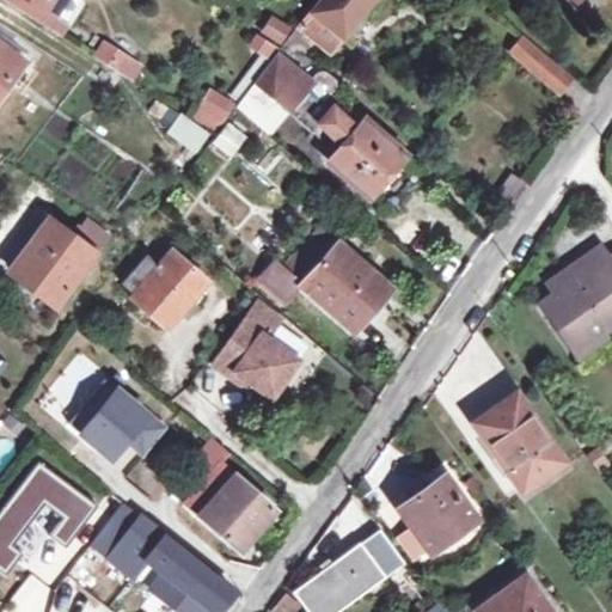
[(26,0),(60,22),(73,0),(26,0)]
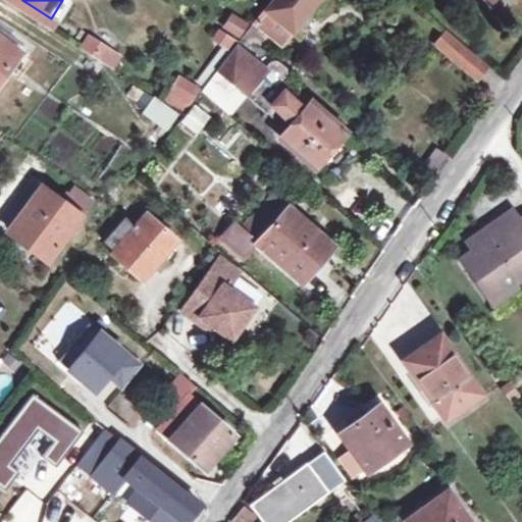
[(283,47),(301,24),(306,30),(314,19),(309,14),(319,0),(276,0),(268,12),(264,10),(255,22),(283,47)]
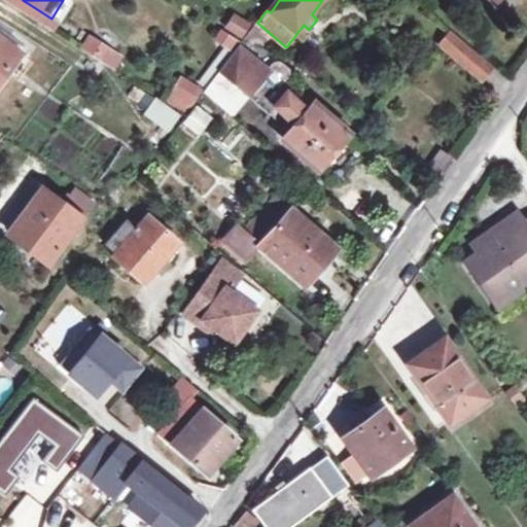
[(211,40),(229,51),(248,23),(232,10),(211,40)]
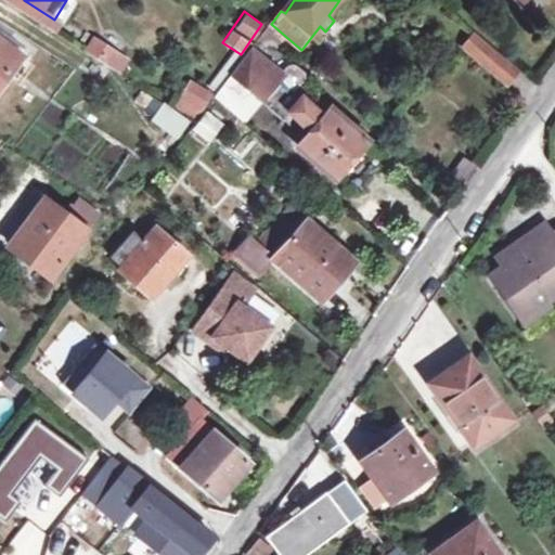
[(517,68),(475,33),(460,49),(502,85),(517,68)]
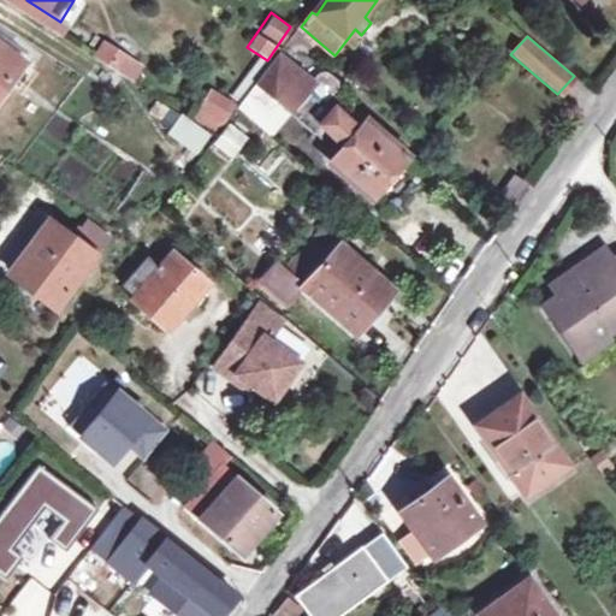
[(100,39),(89,58),(134,81),(144,61),(100,39)]
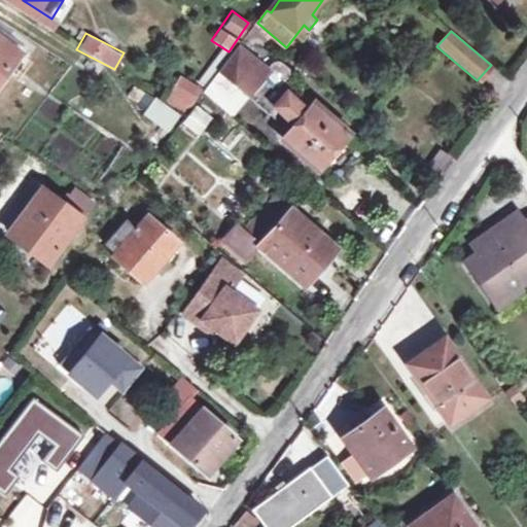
[(0,80),(20,55),(0,38),(0,80)]
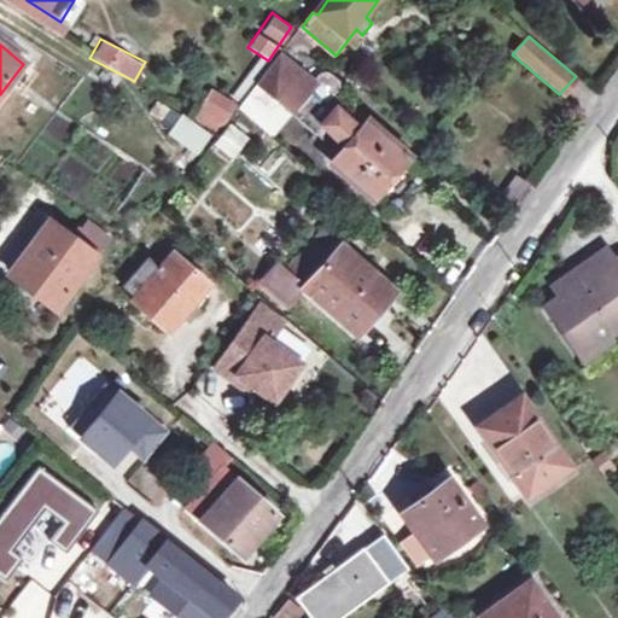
[(312,85),(312,83),(278,57),(239,108),(273,138),(295,114),(318,132),(324,122),(340,136),(354,121),(330,98),(327,95),(326,95),(312,85)]
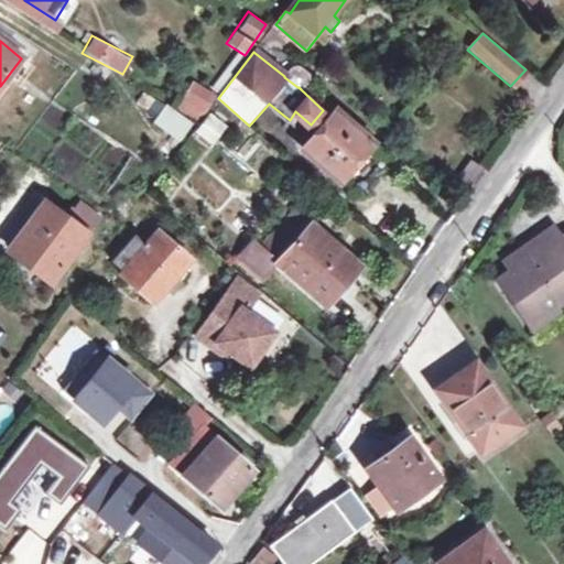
[(294,65),(284,76),(284,77),(297,87),(299,87),(308,76),(294,65)]
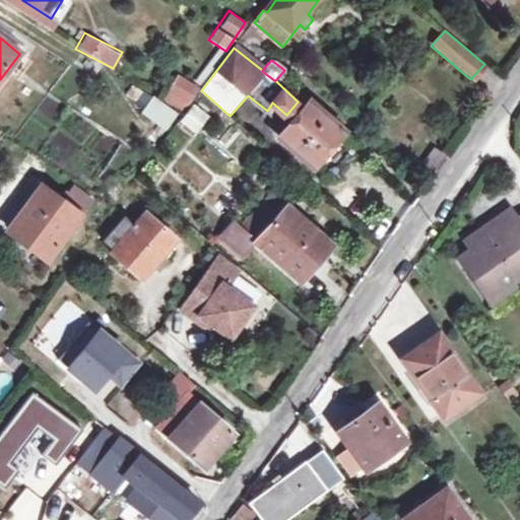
[(183,111),(197,85),(174,73),(159,99),(183,111)]
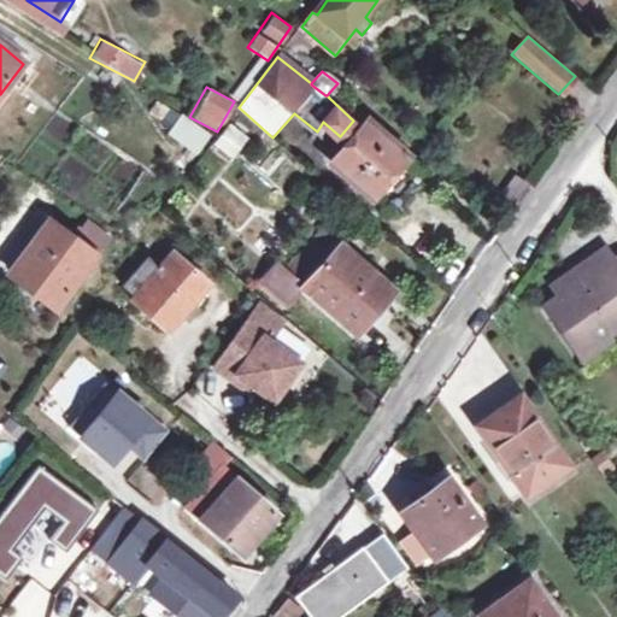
[(171,131),(184,140),(194,124),(183,116),(171,131)]
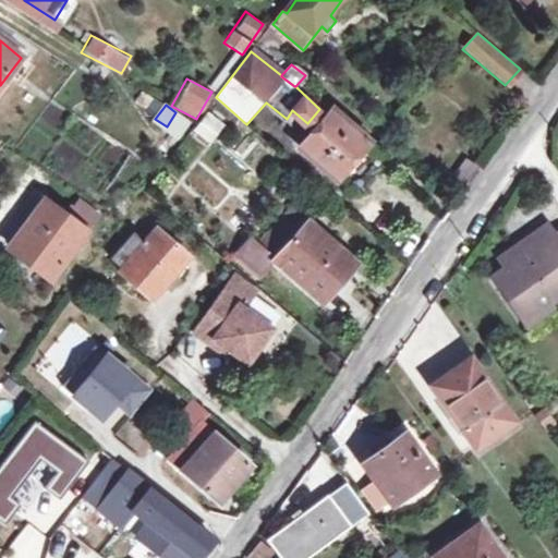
[(299,148),(336,179),(368,141),(332,109),(299,148)]
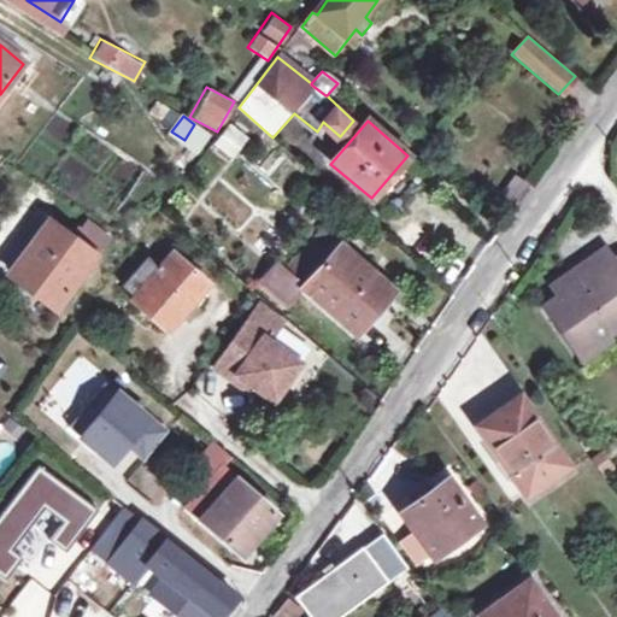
[(219,144),(230,152),(245,131),(234,123),(219,144)]
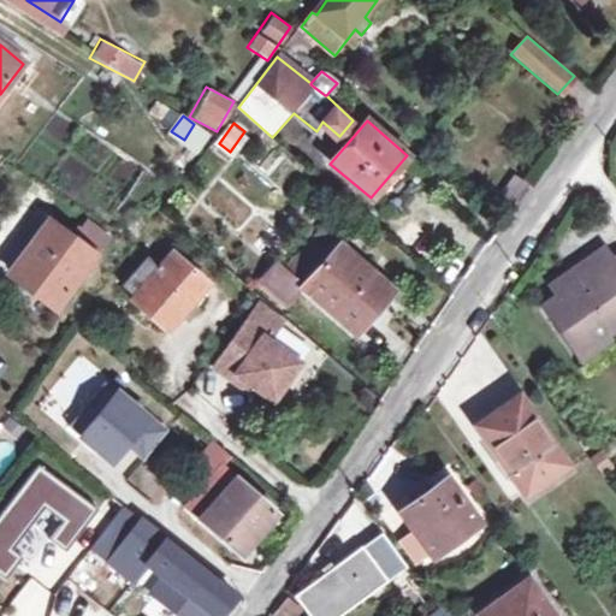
[(194,124),(184,140),(188,143),(177,159),(189,167),(212,136),(194,124)]
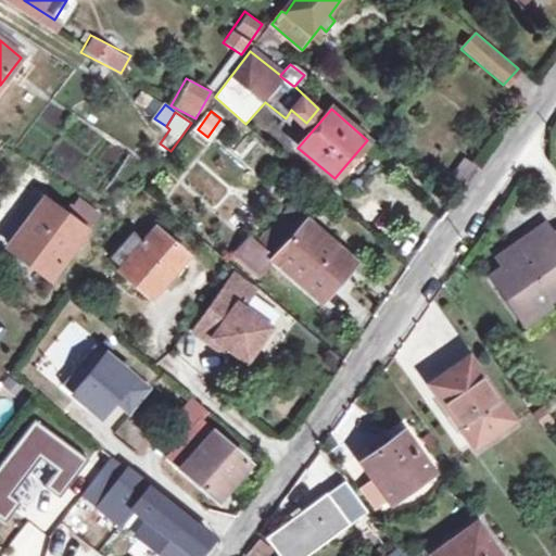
[(10,247),(51,278),(87,231),(86,231),(97,216),(83,205),(71,220),(46,201),(10,247)]
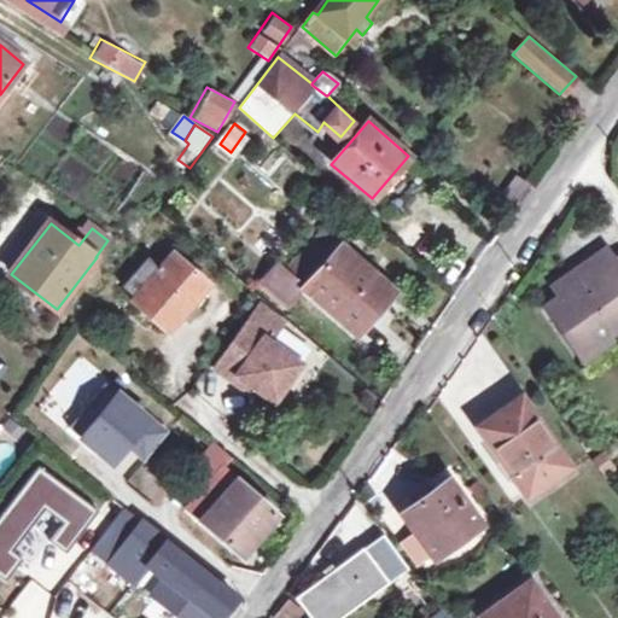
[(322,229),(303,251),(321,266),(340,244),(322,229)]
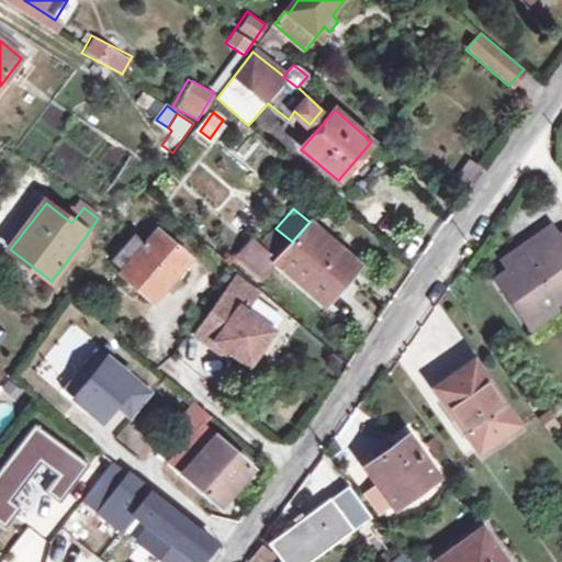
[(146,221),(135,233),(147,244),(158,231),(146,221)]
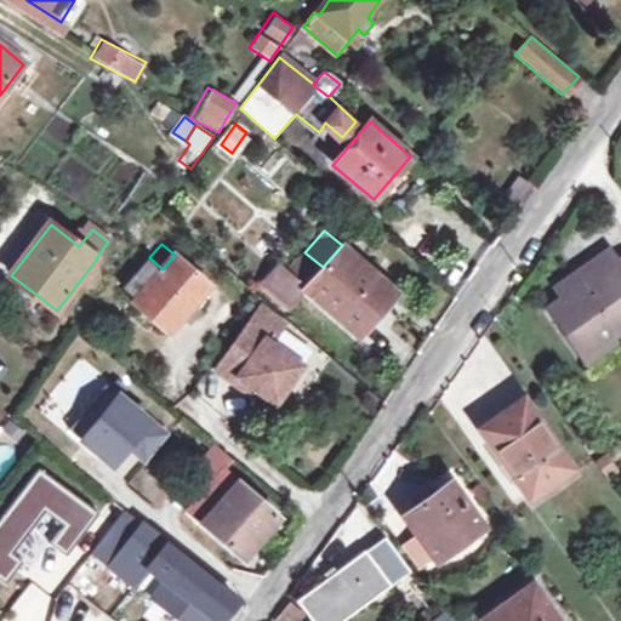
[(323,267),(305,252),(289,272),(281,266),(265,285),(288,306),(303,288),(357,332),(394,288),(343,244),(342,245),(323,267)]
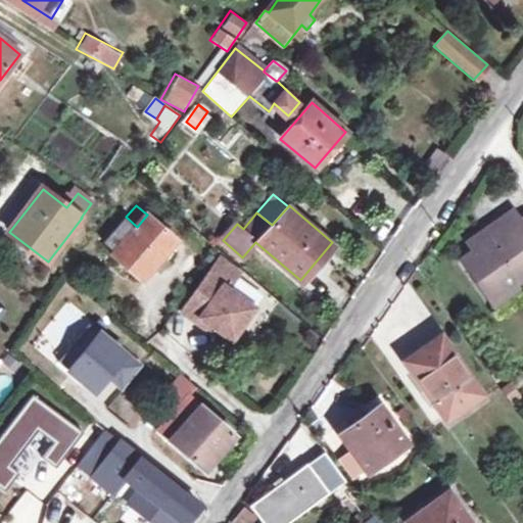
[(515,211),(480,236),(486,244),(477,251),(464,260),(492,300),(522,279),(522,224),(521,222),(515,211)]
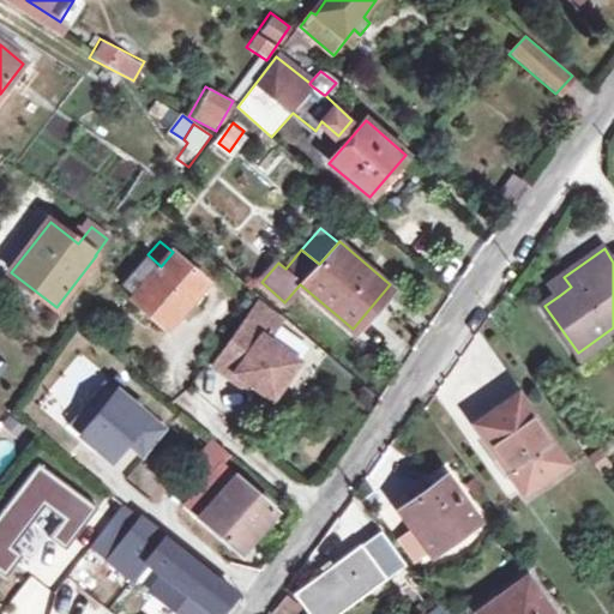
[(161,266),(148,254),(121,286),(134,295),(131,300),(167,330),(208,282),(173,252),(161,266)]
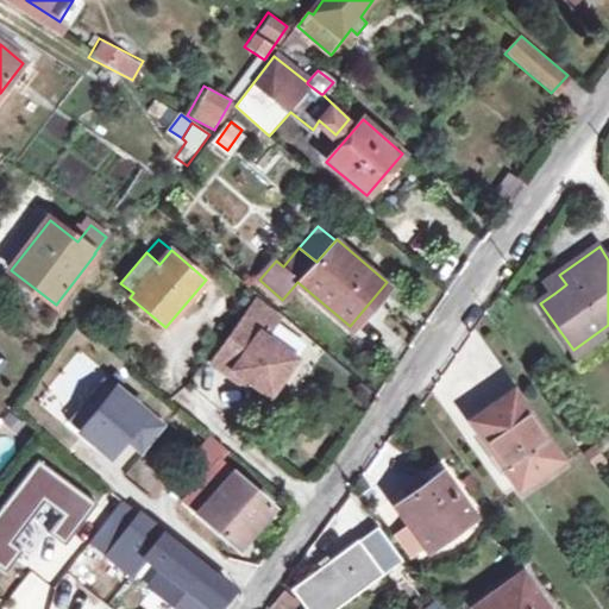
[(548,282),(556,293),(566,284),(559,275),(548,282)]
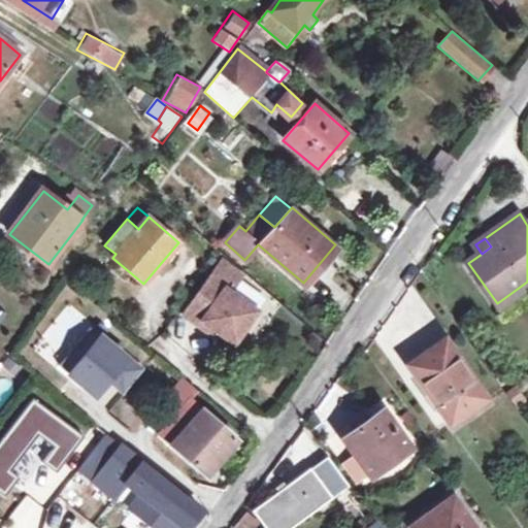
[(202,322),(213,330),(233,343),(256,311),(223,288),(234,271),(221,262),(184,316),(198,327),(202,322)]
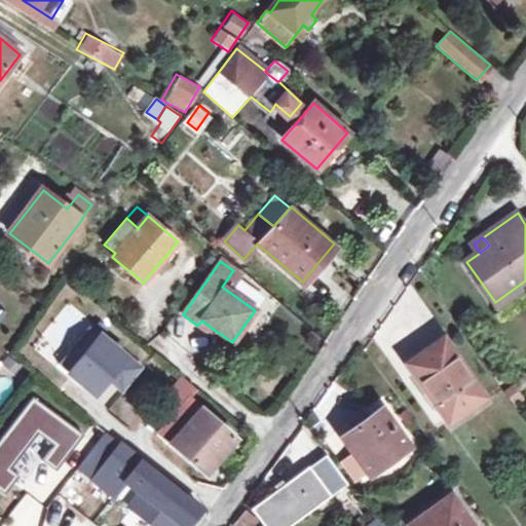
[(209,334),(213,329),(201,321),(197,326),(209,334)]
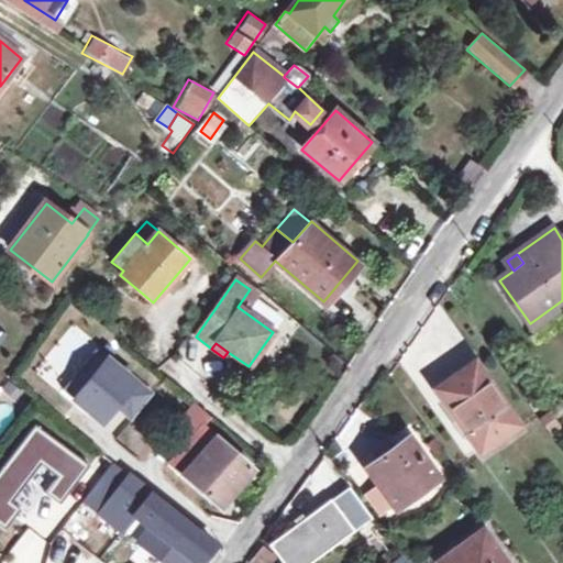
[(97,349),(64,389),(103,421),(118,404),(134,417),(153,394),(97,349)]
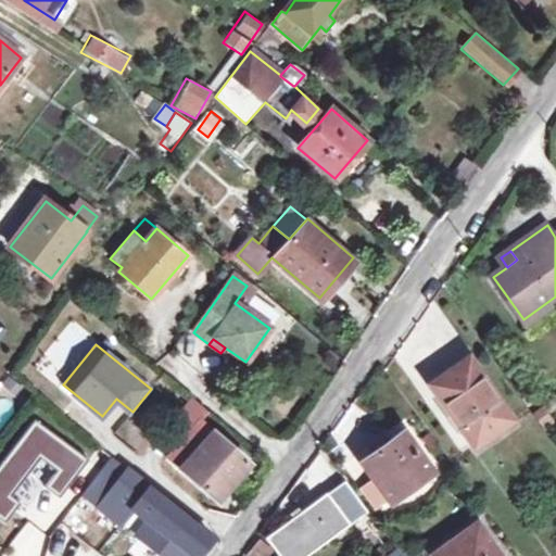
[(431,384),(438,394),(433,397),(457,431),(462,428),(474,444),(510,418),(468,357),(431,384)]
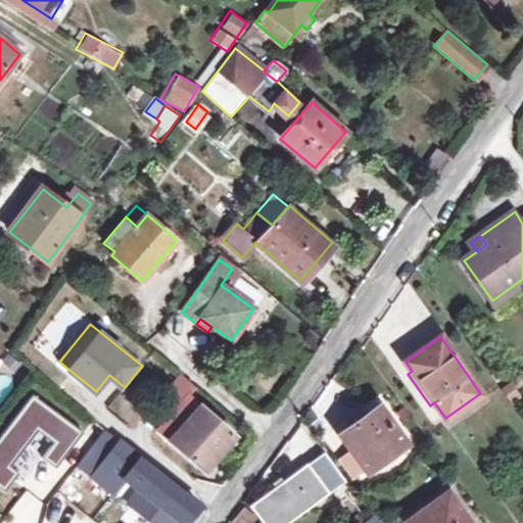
[(196,386),(182,375),(162,397),(176,410),(189,394),(196,386)]
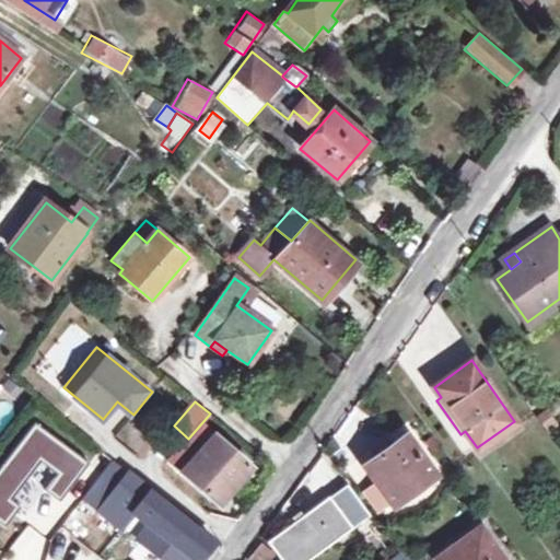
[(90,463),(34,421),(0,466),(0,522),(6,526),(21,505),(12,500),(41,462),(57,474),(45,490),(60,501),(90,463)]
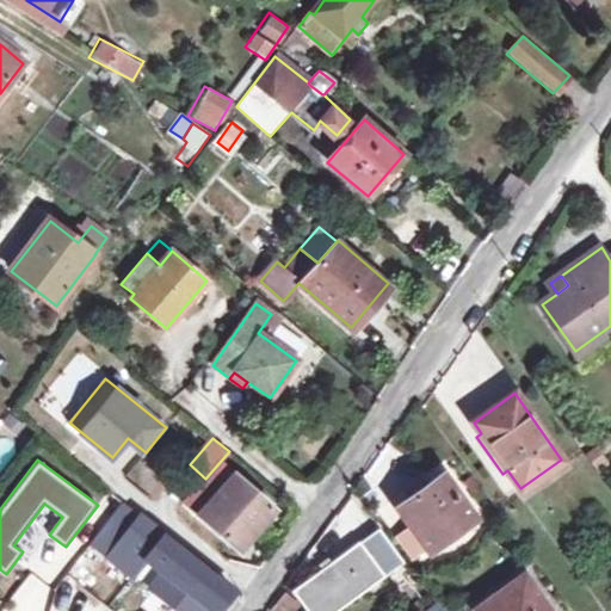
[(185,500),(239,549),(275,510),(221,461),(205,479),(185,500)]
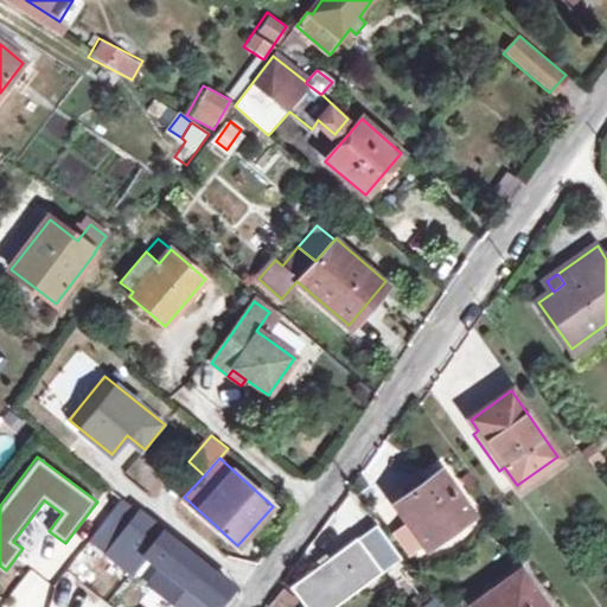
[(422,544),(426,548),(473,515),(441,468),(393,503),(407,522),(422,544)]
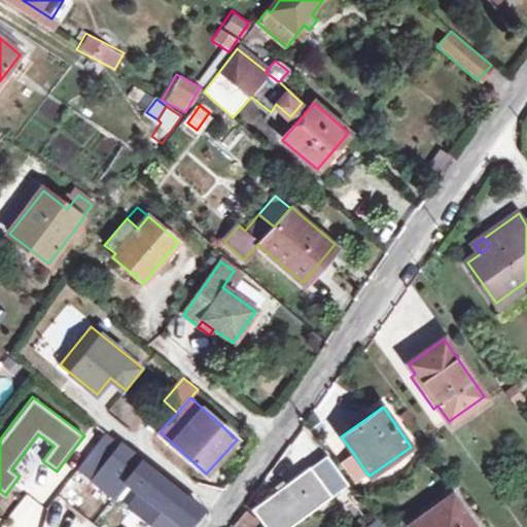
[(126,480),(144,494),(181,522),(187,526),(202,526),(211,516),(105,433),(78,468),(114,497),(126,480)]
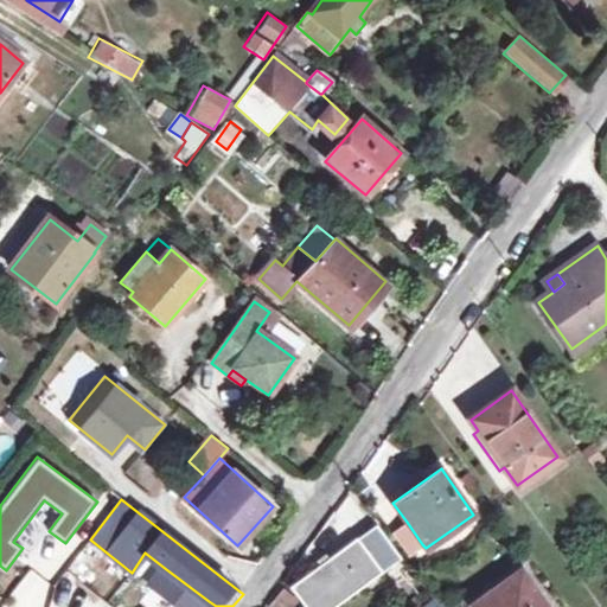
[(409,553),(422,544),(407,522),(394,532),(409,553)]
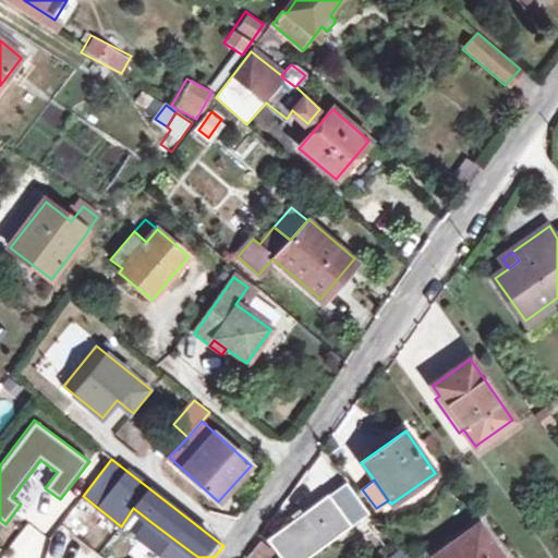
[(372,513),(347,482),(330,495),(353,526),(372,513)]
